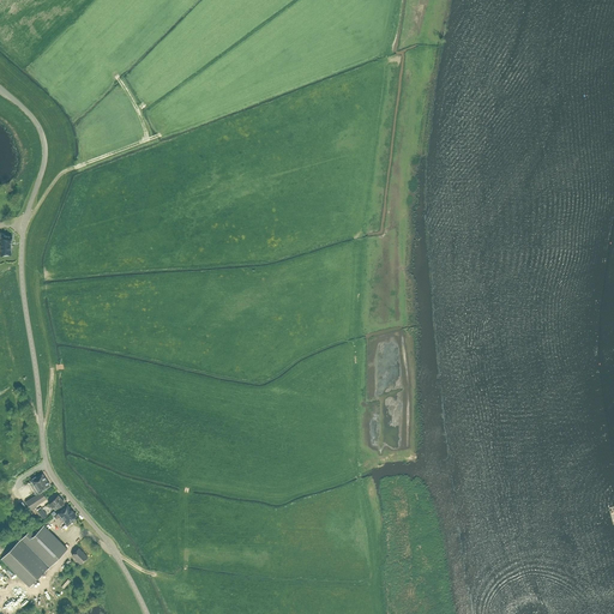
[(10,242),(12,236),(2,234),(1,239),(0,238),(0,253),(0,256),(10,254),(10,246),(8,246),(8,242),(10,242)]
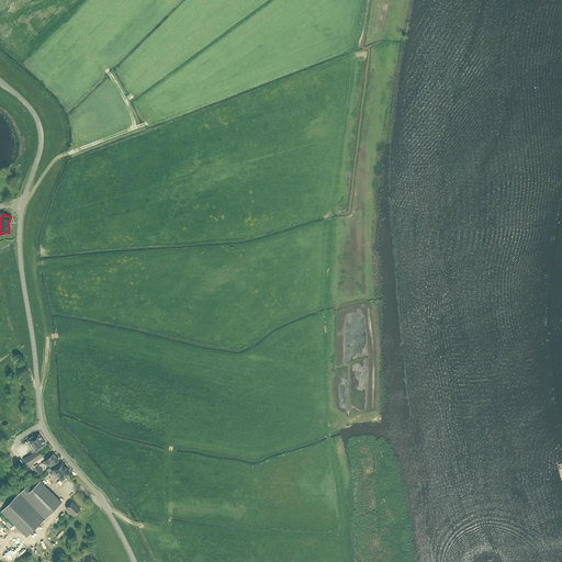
[(30,440),(25,442),(33,453),(23,459),(27,467),(43,457),(37,449),(45,445),(38,434),(33,437),(32,436),(29,438),(30,440)]
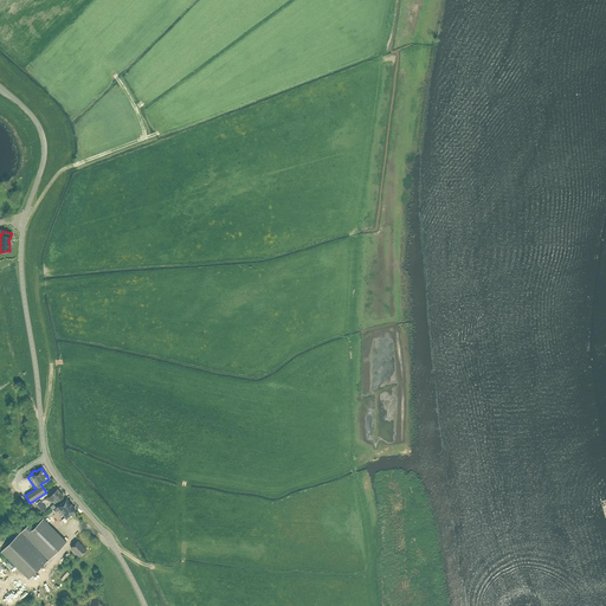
[(63,496),(57,489),(51,494),(51,495),(47,497),(51,501),(53,497),(57,501),(63,496)]
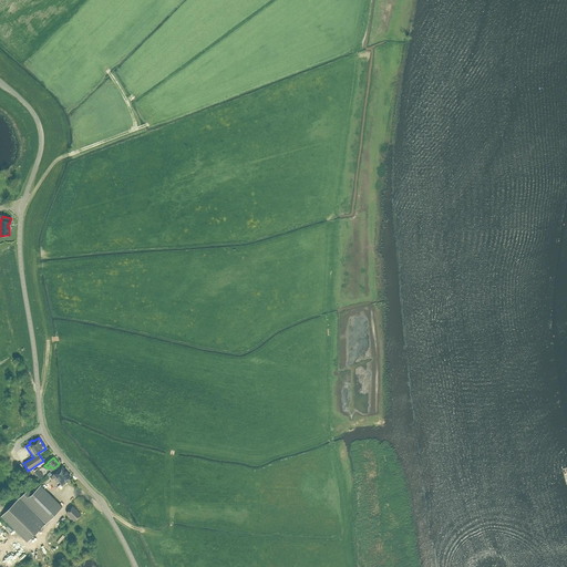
[(70,476),(61,466),(53,473),(54,473),(52,475),(61,486),(70,478),(69,476),(70,476)]
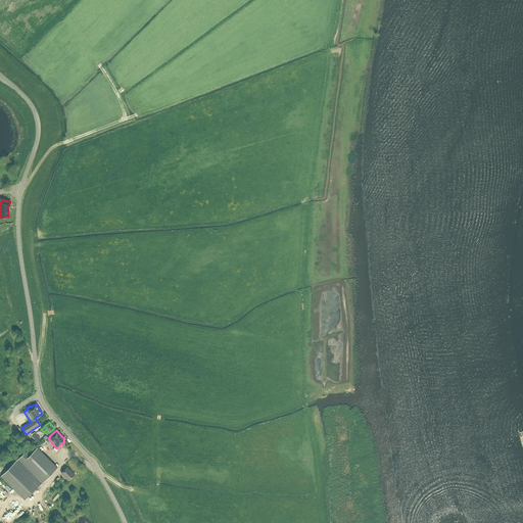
[(35,432),(32,435),(36,441),(40,439),(35,432)]
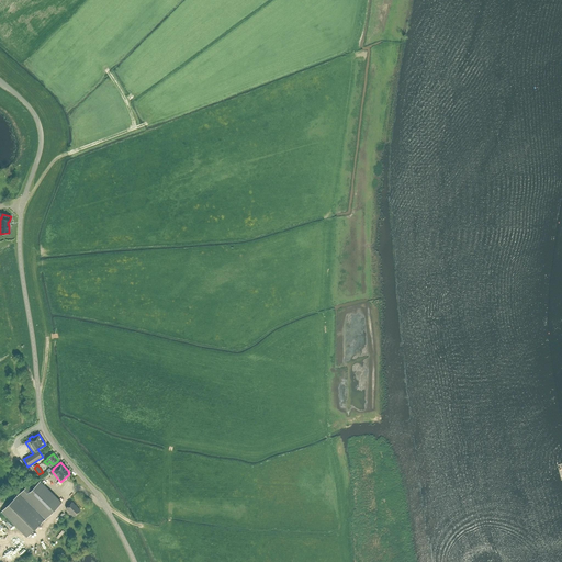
[(26,537),(34,529),(62,502),(40,481),(31,489),(27,485),(1,512),(26,537)]
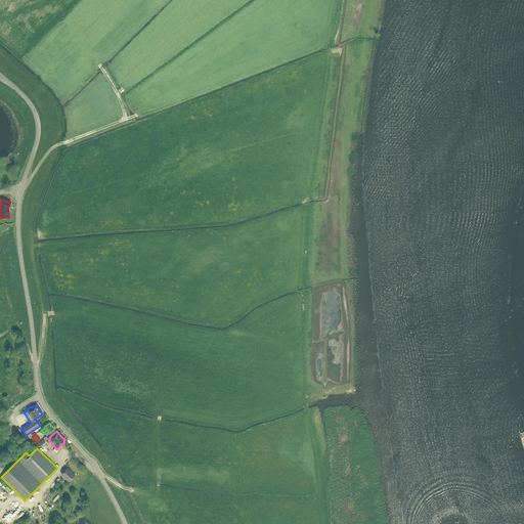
[(69,481),(75,475),(67,468),(61,474),(69,481)]
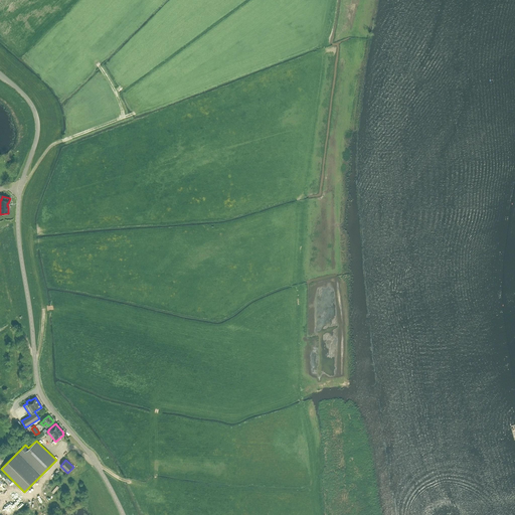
[(56,476),(60,481),(64,477),(60,472),(56,476)]
